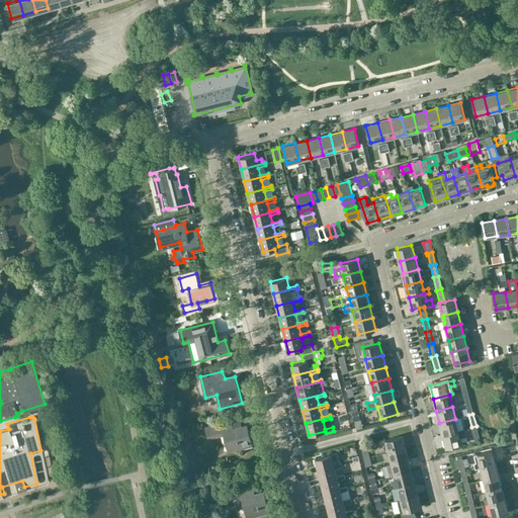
[(455,419),(439,423),(442,435),(458,431),(455,419)]
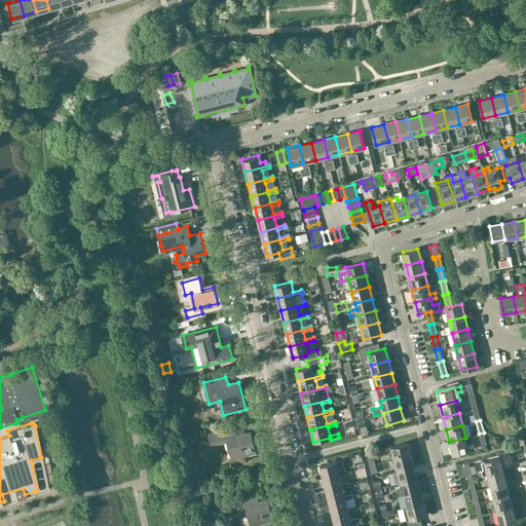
[(211,446),(227,442),(231,458),(255,452),(250,431),(236,435),(234,427),(209,435),(211,446)]
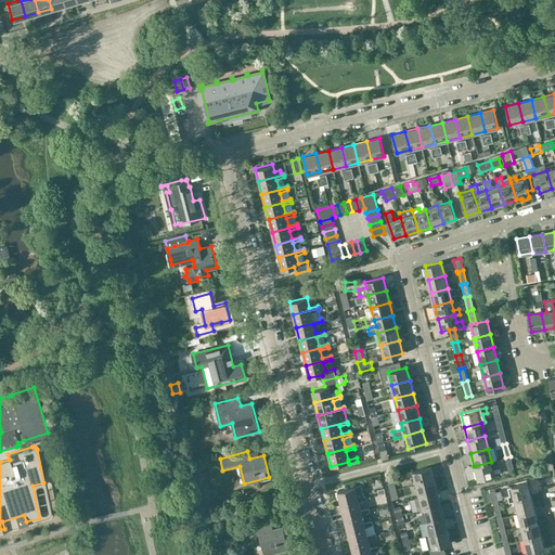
[(514,470),(511,456),(505,457),(508,473),(514,470)]
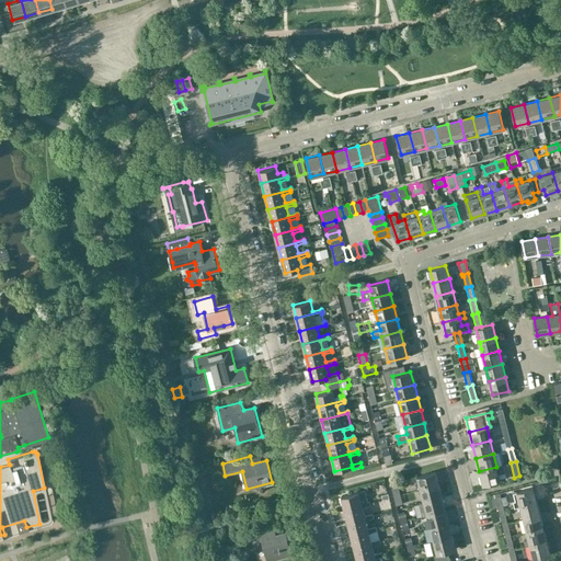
[(504,465),(496,467),(479,471),(482,484),(500,480),(497,474),(505,472),(504,465)]
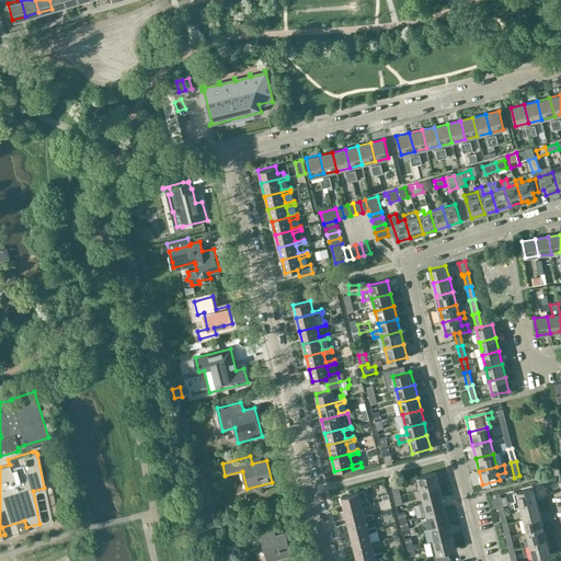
[(418,490),(421,489),(439,484),(436,471),(418,476),(419,483),(415,484),(418,490)]
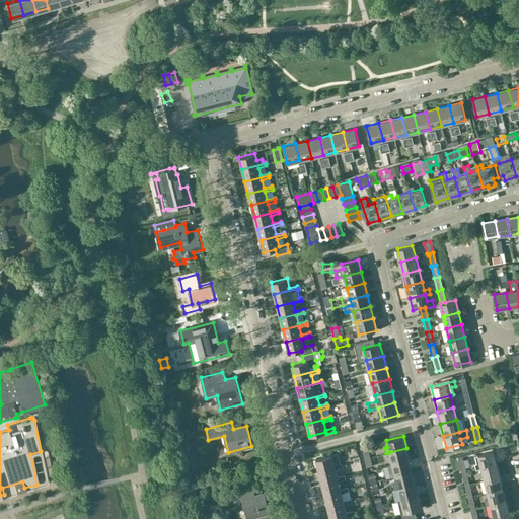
[(406,448),(389,452),(392,464),(410,460),(406,448)]
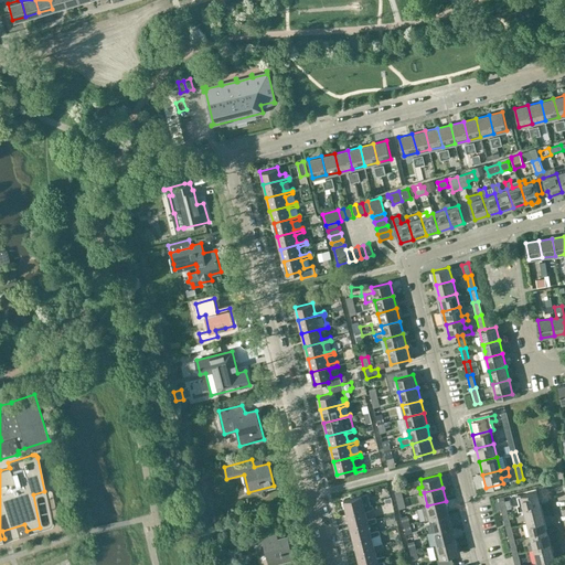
[(519,511),(524,510),(524,509),(541,505),(536,491),(518,497),(520,504),(516,504),(519,511)]
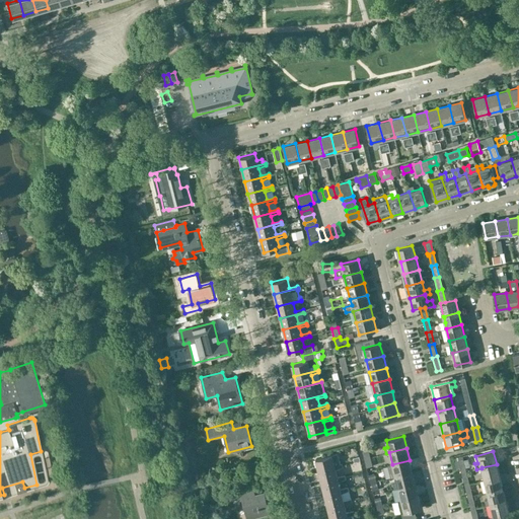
[(315,458),(318,471),(343,465),(342,463),(340,463),(338,453),(315,458)]
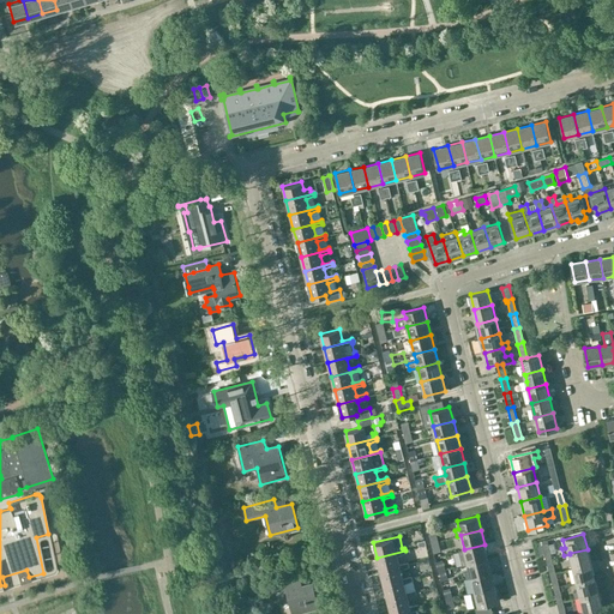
[(542,545),(546,559),(552,558),(548,543),(542,545)]
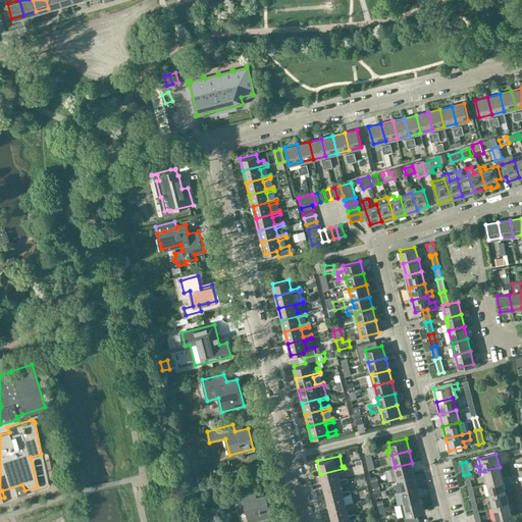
[(394,479),(398,478),(415,474),(412,463),(395,467),(390,468),(394,479)]
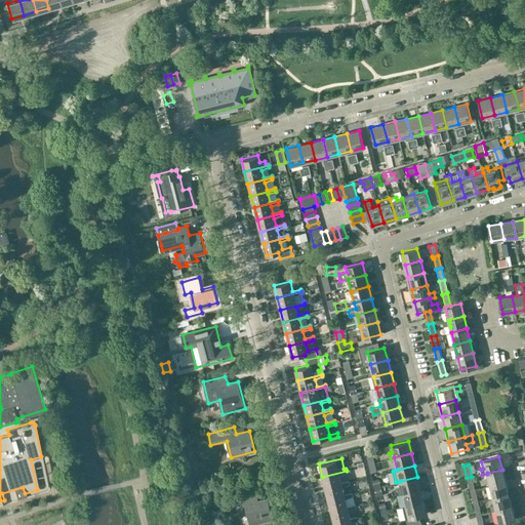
[(487,473),(487,474),(490,485),(506,481),(502,470),(487,473)]
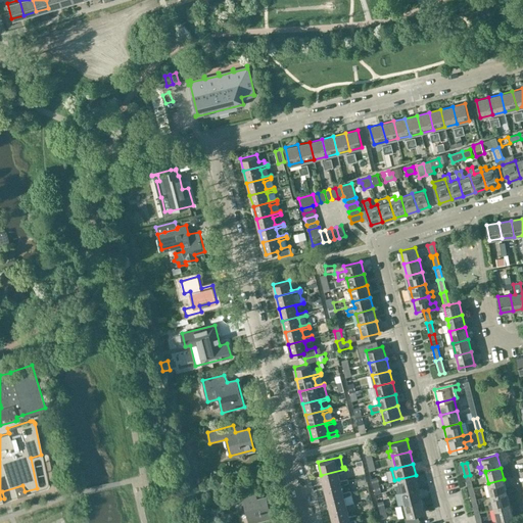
[(324,486),(348,480),(347,478),(340,480),(338,473),(345,470),(345,469),(321,475),(324,486)]
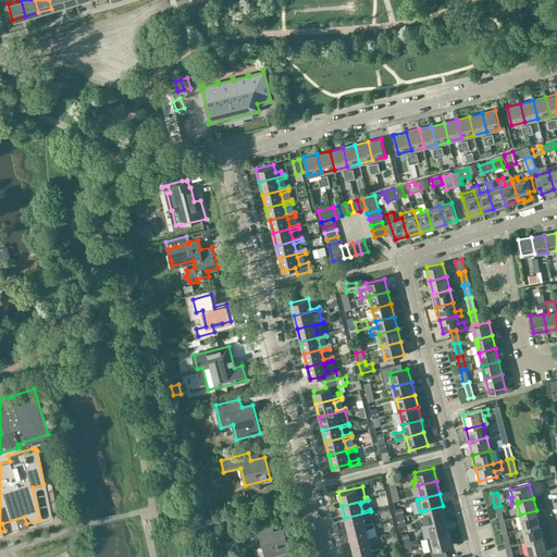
[(423,524),(428,523),(445,519),(443,506),(424,510),(425,518),(421,519),(423,524)]
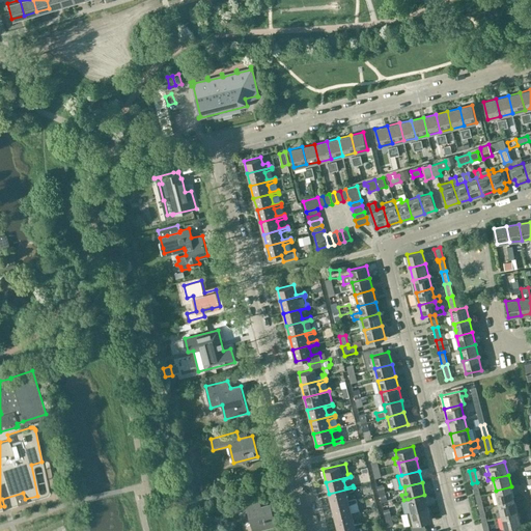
[(477,482),(472,483),(475,495),(480,494),(477,482)]
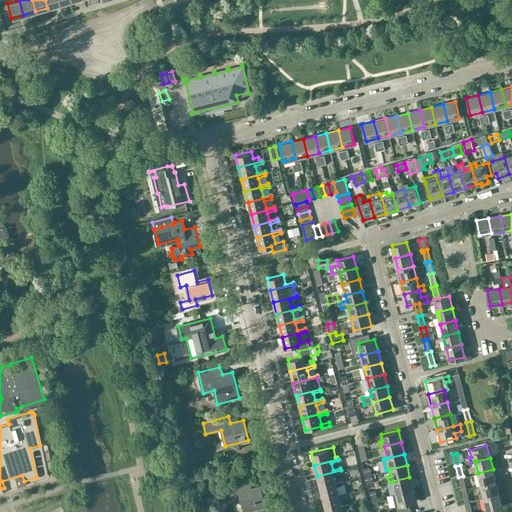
[(493,469),(478,473),(481,485),(496,481),(493,469)]
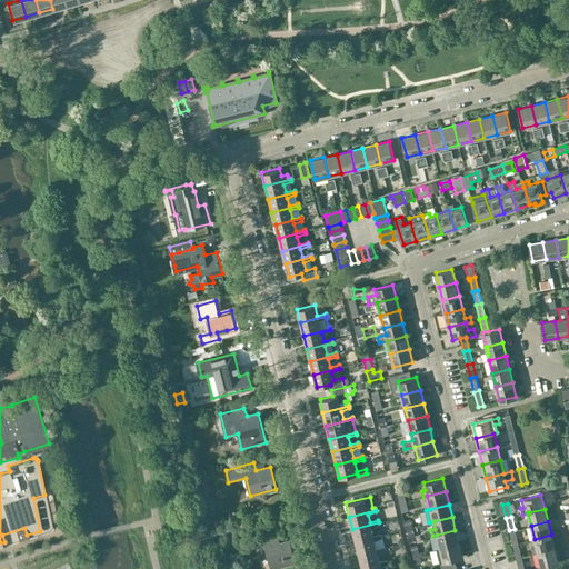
[(379,525),(379,522),(352,529),(356,542),(382,536),(381,533),(373,536),(371,528),(379,525)]
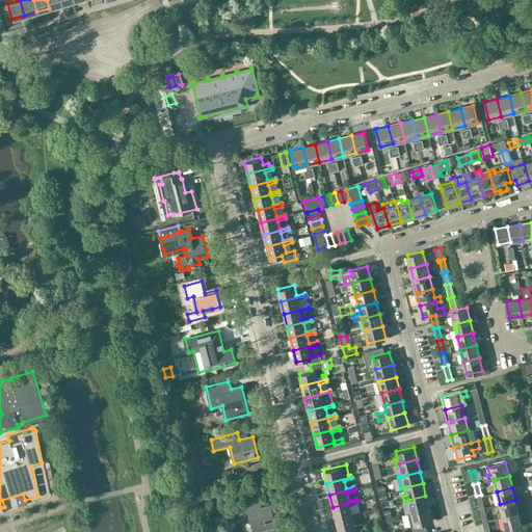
[(484,507),(481,495),(476,496),(479,509),(484,507)]
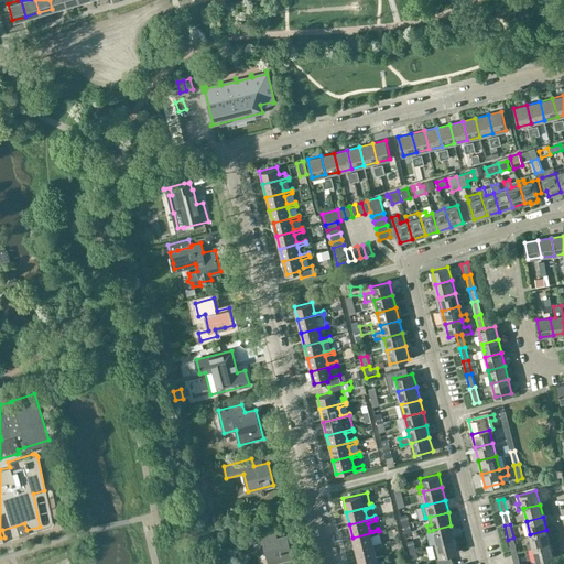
[(451,525),(433,530),(436,543),(454,538),(451,525)]
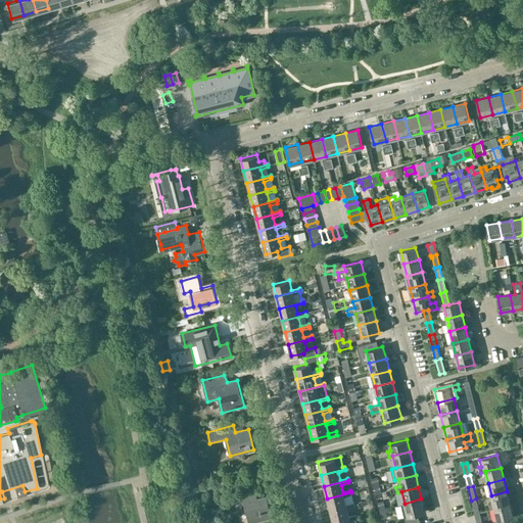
[(236,504),(237,504),(240,515),(247,513),(249,522),(271,517),(266,495),(252,498),(250,490),(234,495),(236,504)]
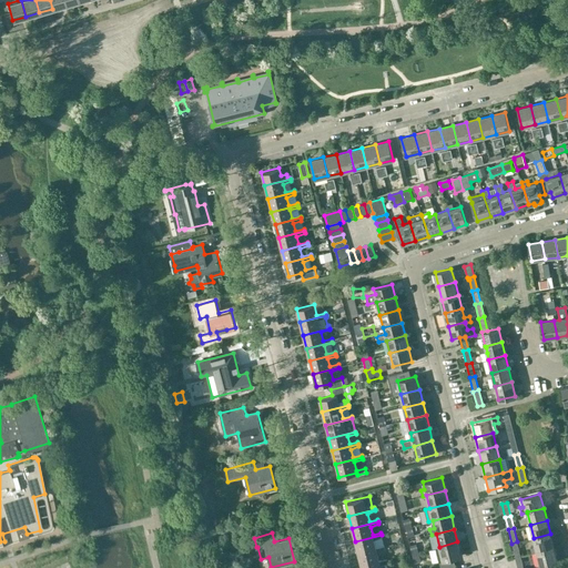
[(415,534),(416,544),(428,543),(428,533),(415,534)]
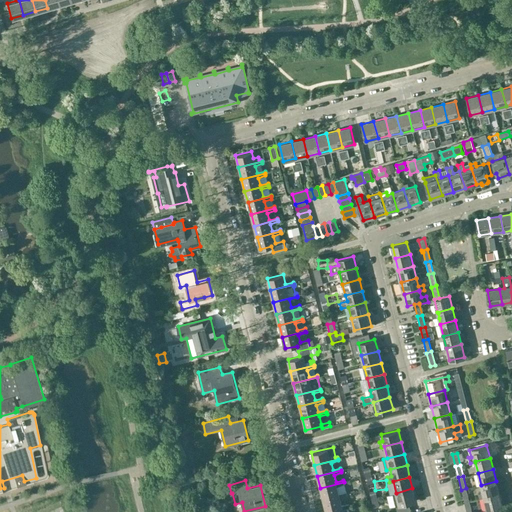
[(499,493),(496,481),(481,485),(484,497),(499,493)]
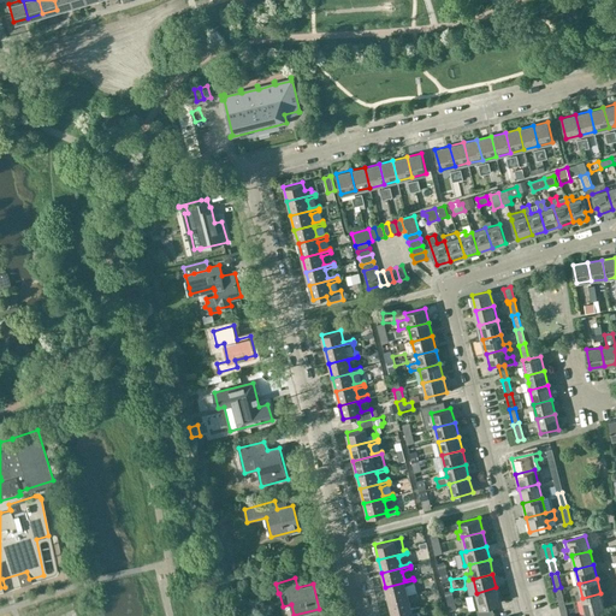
[(414,582),(414,580),(385,587),(389,602),(418,594),(416,592),(408,594),(406,585),(414,582)]
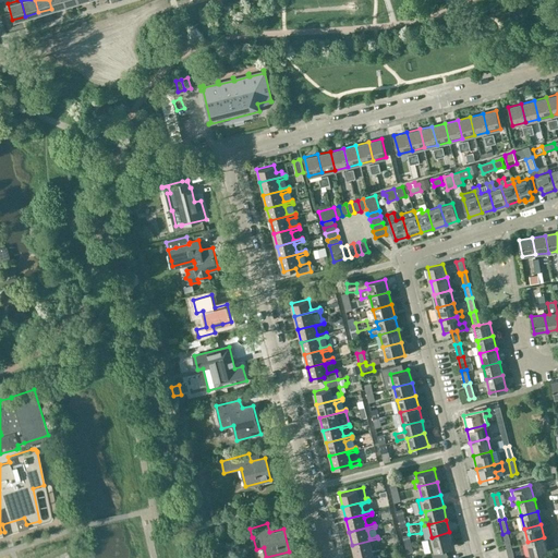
[(431,552),(445,547),(452,546),(449,532),(432,537),(432,538),(428,540),(431,552)]
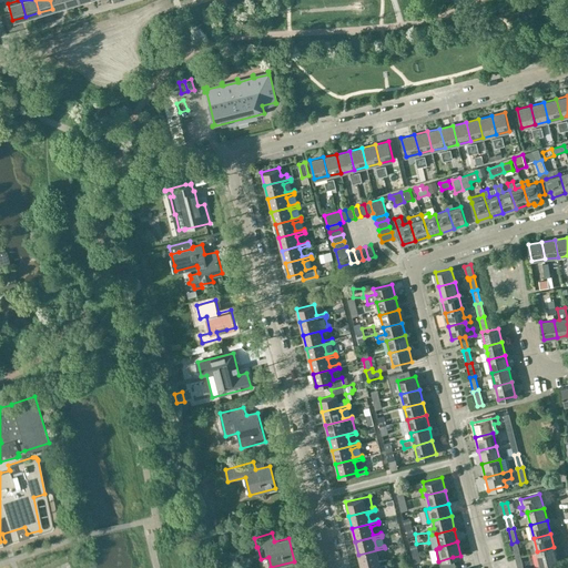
[(520,556),(517,541),(511,544),(515,557),(520,556)]
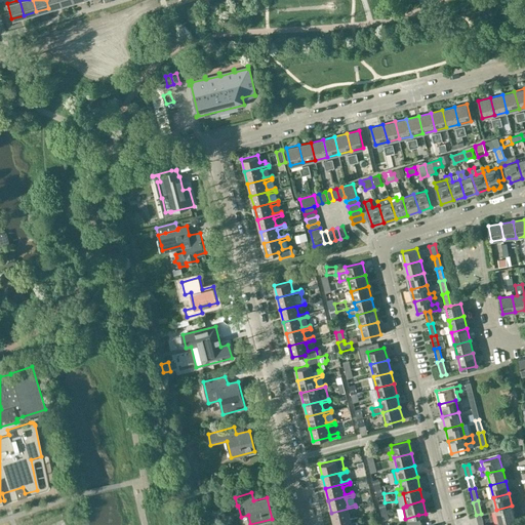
[(378,505),(381,513),(387,511),(385,502),(378,505)]
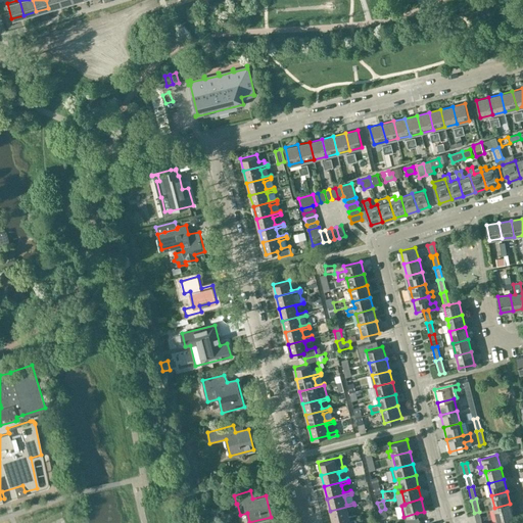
[(498,520),(504,519),(513,516),(510,504),(494,508),(497,520),(498,520)]
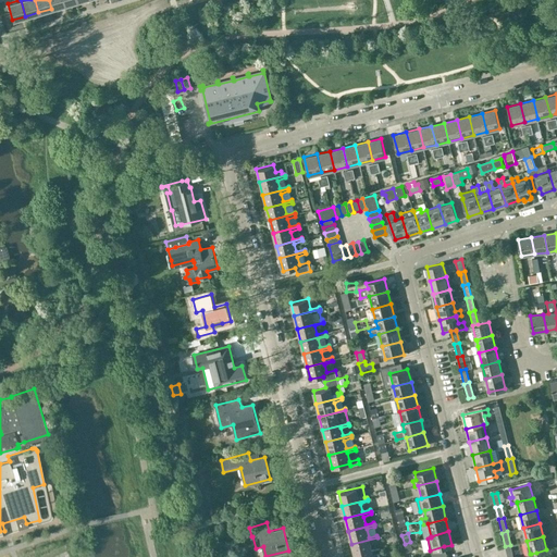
[(378,539),(378,537),(351,544),(355,556),(381,549),(380,548),(372,551),(370,542),(378,539)]
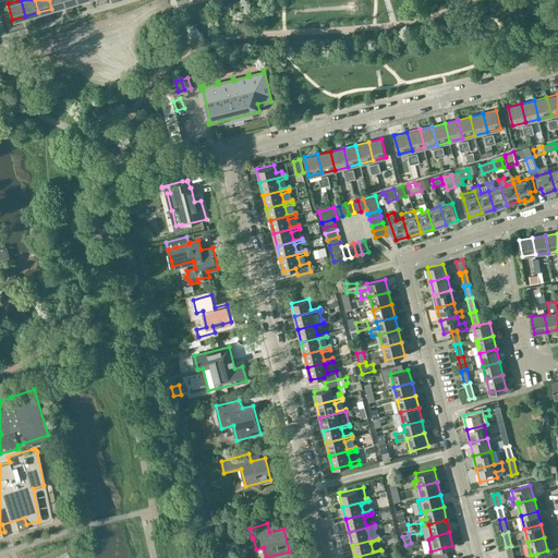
[(431,552),(432,557),(435,557),(447,555),(445,547),(431,552)]
